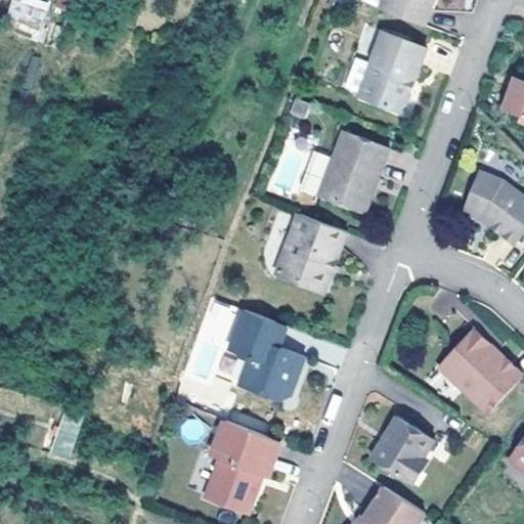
[(10,0),(2,29),(11,32),(19,0),(10,0)]
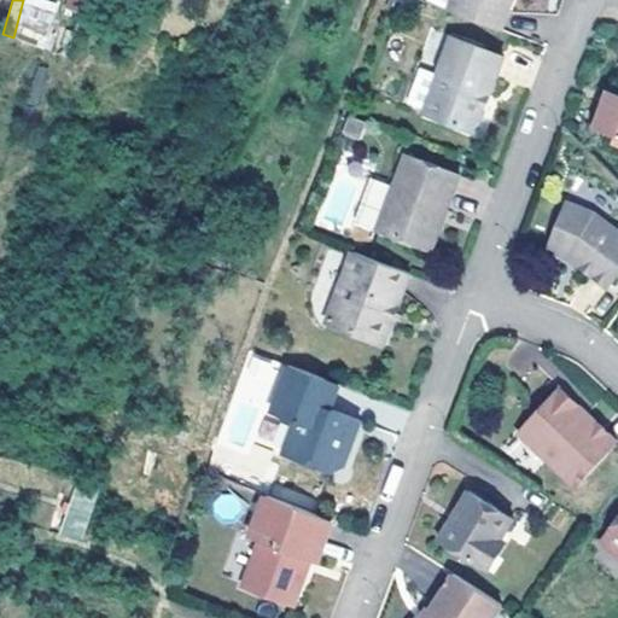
[(449,0),(445,12),(500,33),(511,0),(449,0)]
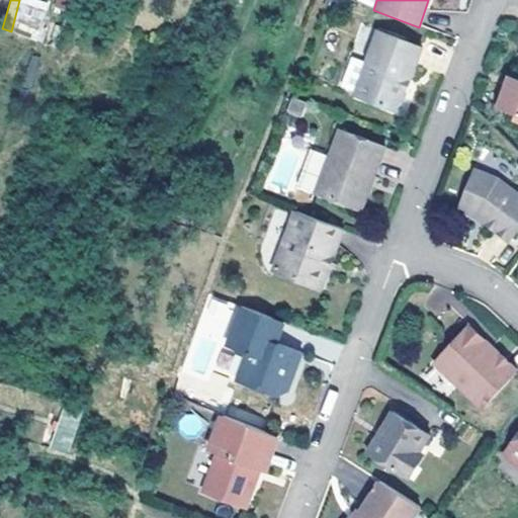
[(402,77),(408,79),(420,49),(374,31),(365,53),(348,95),(396,113),(403,95),(398,89),(402,77)]
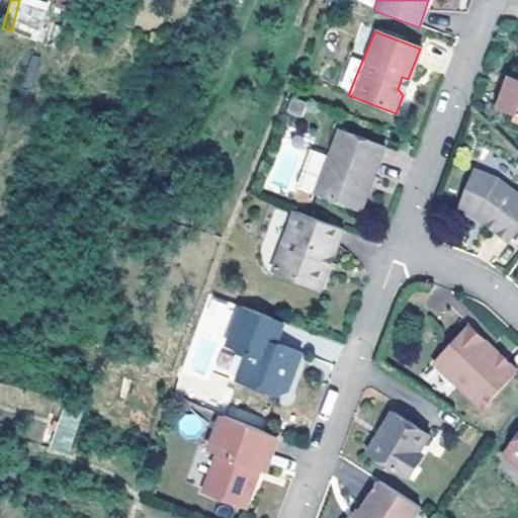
[(517,80),(506,76),(493,110),(512,117),(510,124),(517,127),(517,80)]
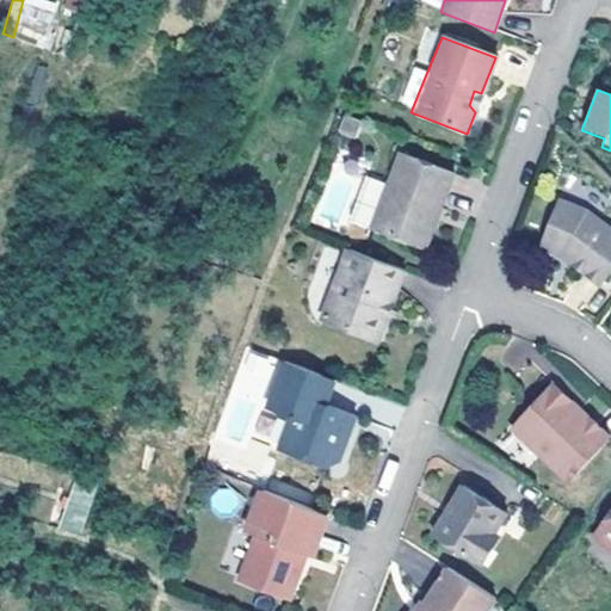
[(469,105),(475,112),(481,93),(474,91),(469,105)]
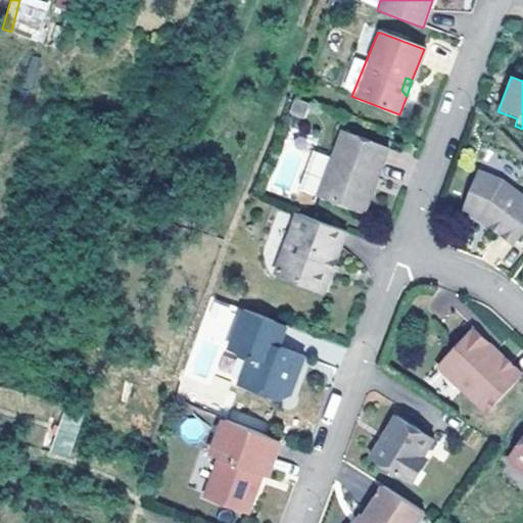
[(378,173),(387,148),(340,130),(317,193),(364,210),(372,189),(365,187),(370,175),(378,173)]
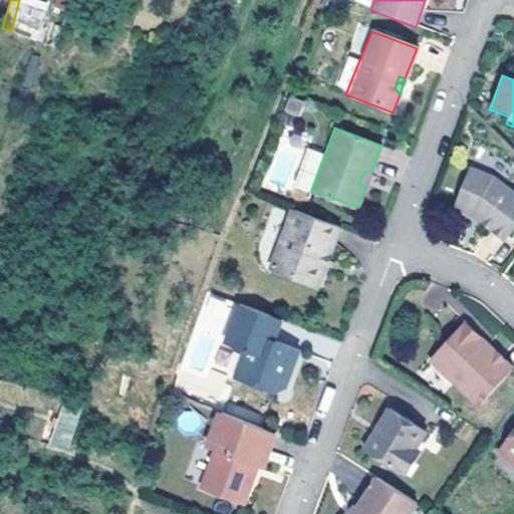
[(513,228),(513,191),(501,182),(469,169),(454,207),(471,214),(474,209),(482,214),(479,220),(505,240),(513,228)]
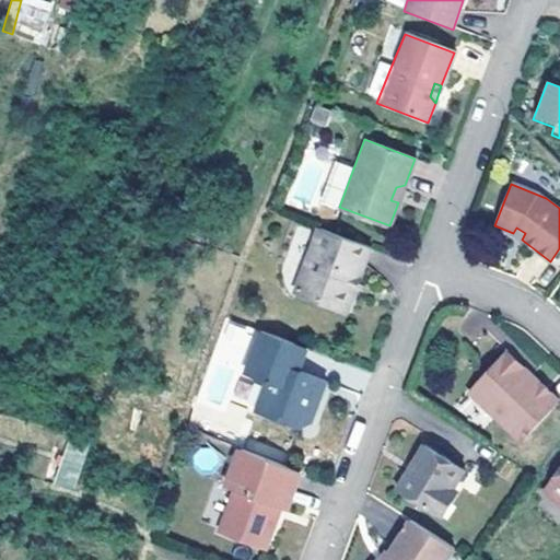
[(391,200),(398,202),(405,185),(396,187),(391,200)]
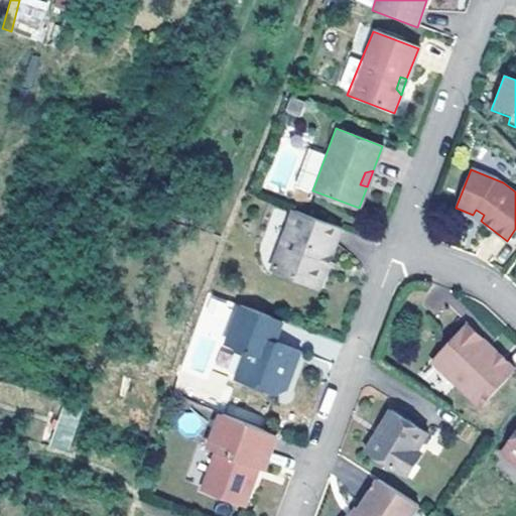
[(473,215),(481,221),(484,215),(476,210),(473,215)]
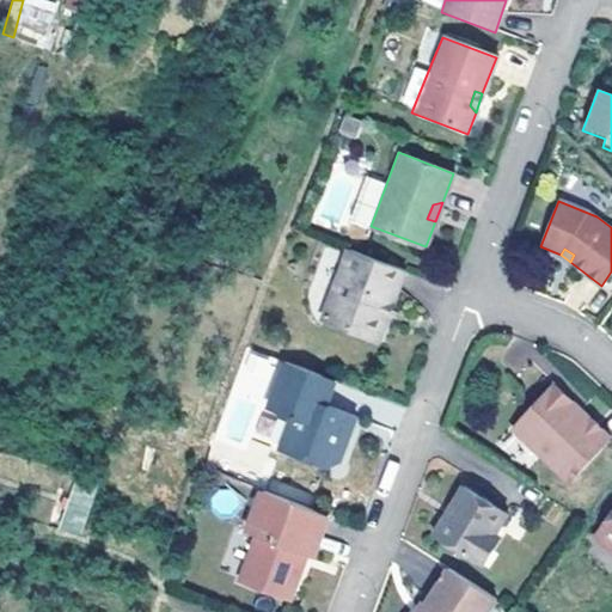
[(347,251),(320,320),(375,342),(386,316),(378,312),(383,300),(391,303),(403,273),(347,251)]
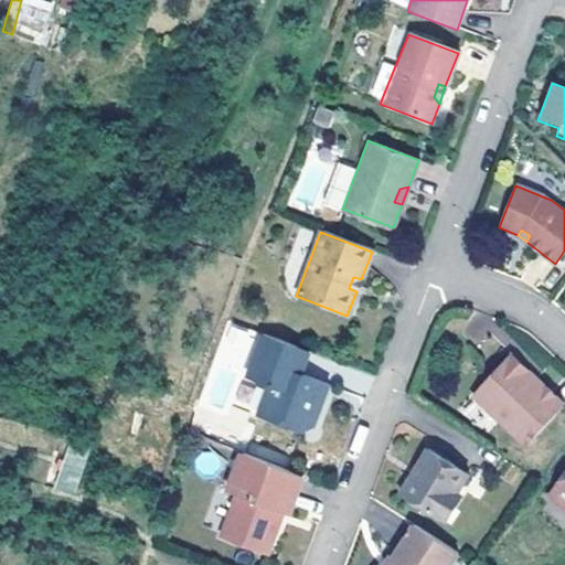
[(356,291),(361,279),(353,277),(349,288),(356,291)]
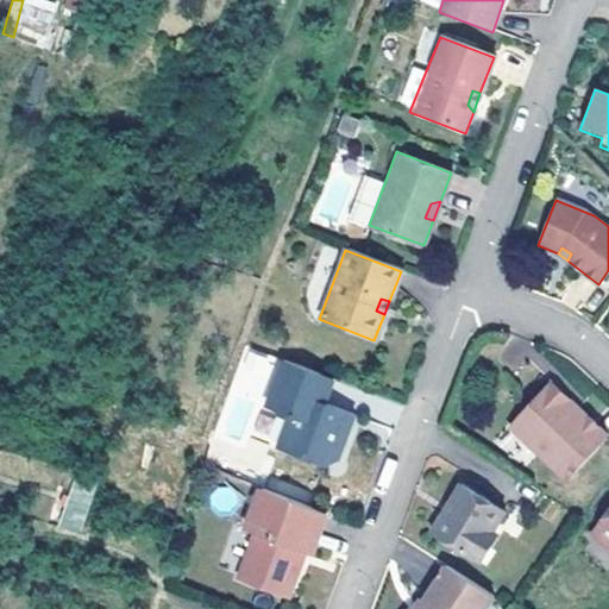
[(244,449),(275,357),(244,346),(213,438),(244,449)]
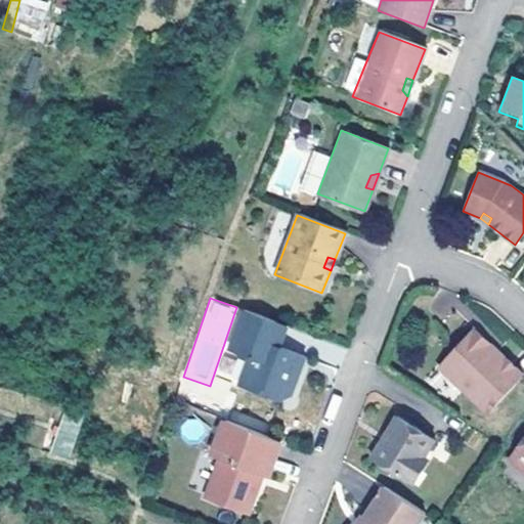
[(277,350),(287,328),(243,311),(226,351),(246,359),(234,387),(274,400),(290,395),(300,369),(292,367),(296,356),(277,350)]
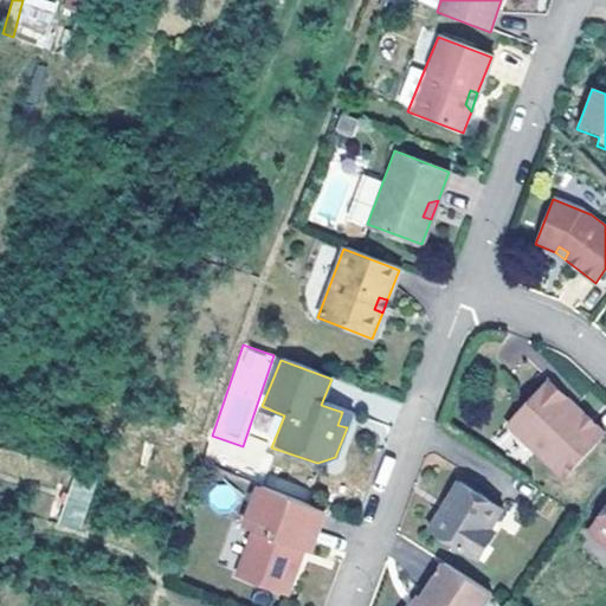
[(543,457),(573,478),(605,436),(573,412),(568,419),(556,411),(562,404),(542,388),(504,439),(539,465),(543,457)]
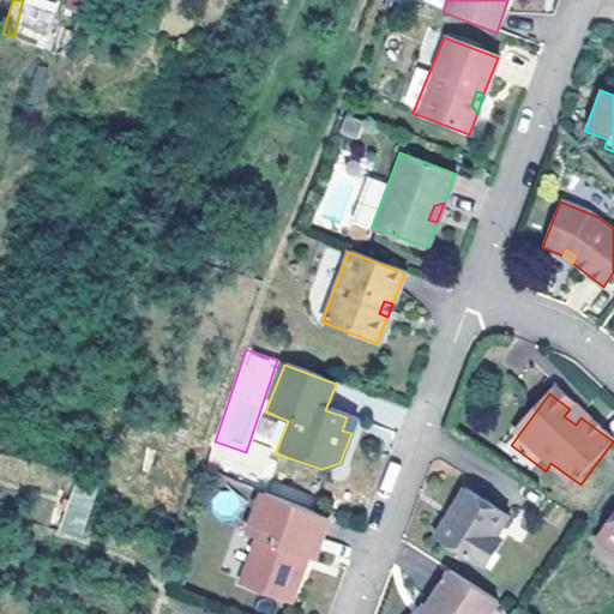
[(581,417),(570,409),(564,416),(576,425),(581,417)]
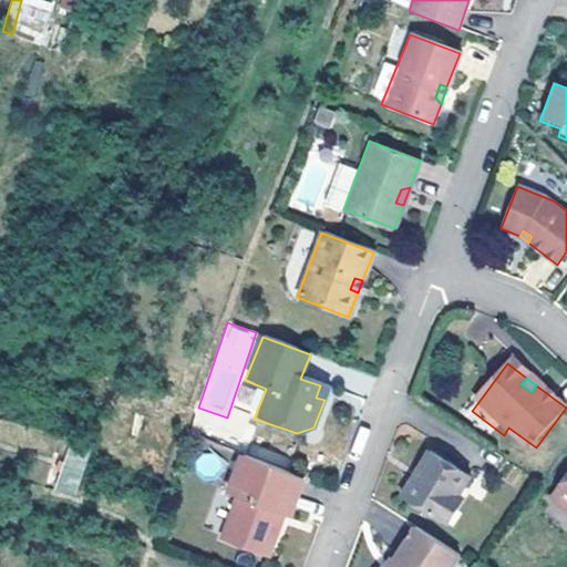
[(329,389),(320,385),(316,398),(325,400),(329,389)]
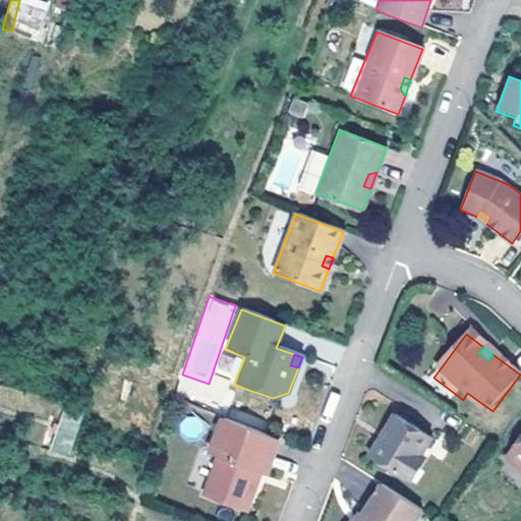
[(487,418),(493,411),(467,393),(463,400),(487,418)]
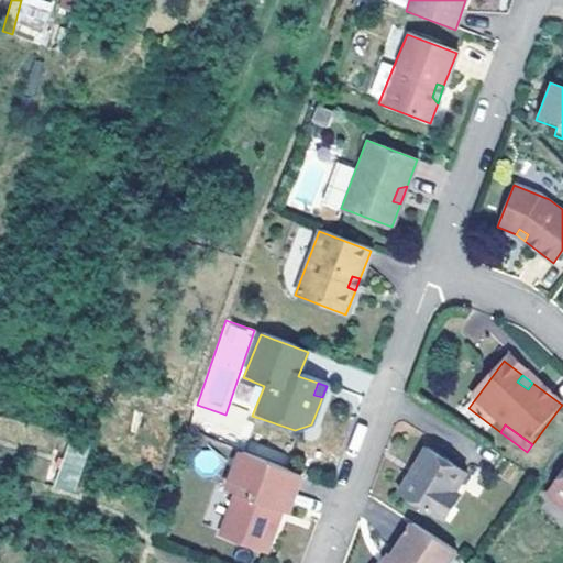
[(76,493),(92,440),(74,437),(57,487),(76,493)]
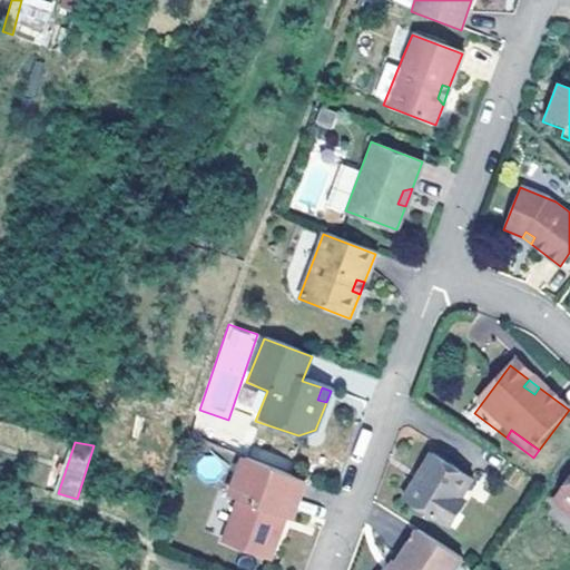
[(474,480),(433,452),(423,468),(429,473),(422,482),(415,478),(404,497),(440,521),(452,504),(455,507),(474,480)]
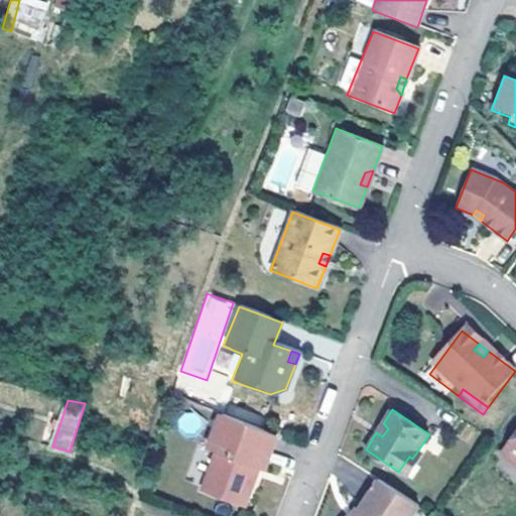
[(263,471),(275,435),(221,414),(207,449),(215,453),(202,490),(241,506),(255,468),(263,471)]
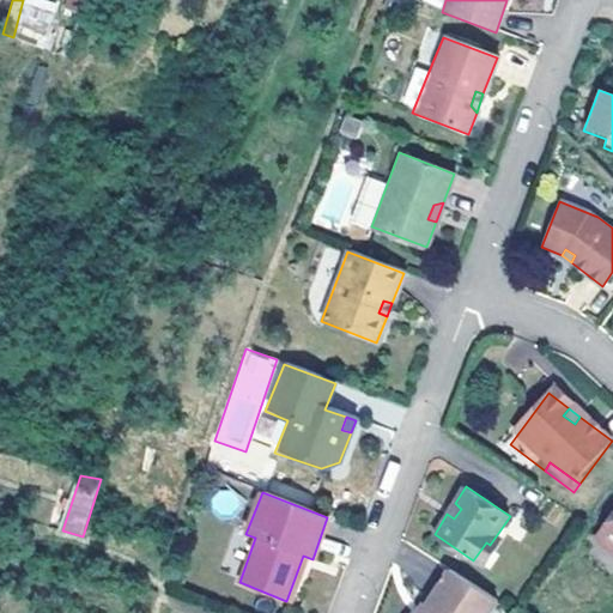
[(455,503),(447,514),(454,519),(461,509),(455,503)]
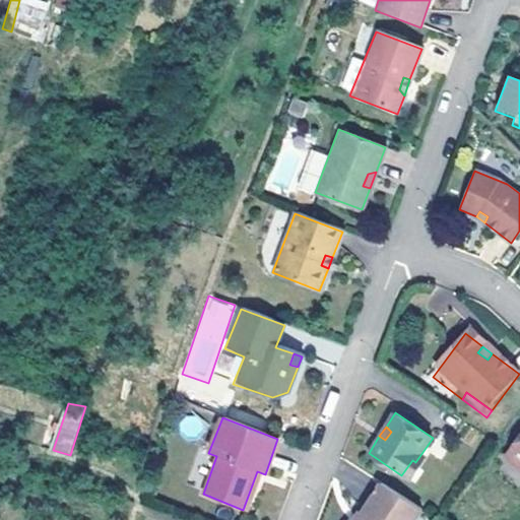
[(519,442),(509,458),(519,466),(519,442)]
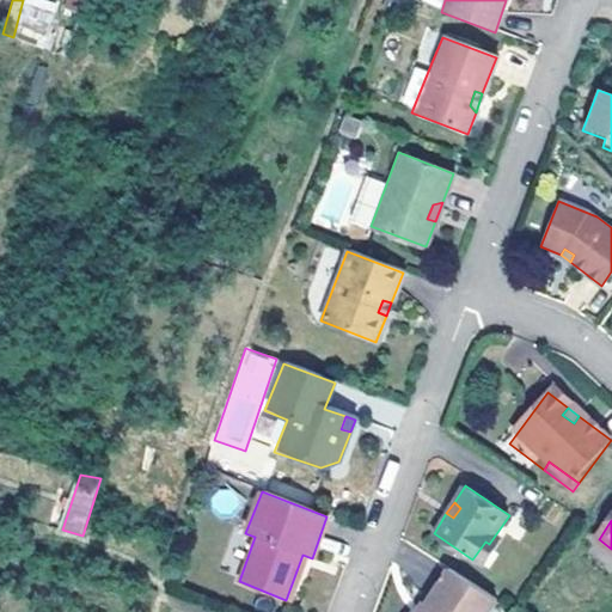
[(495,549),(489,544),(485,542),(472,560),(483,567),(495,549)]
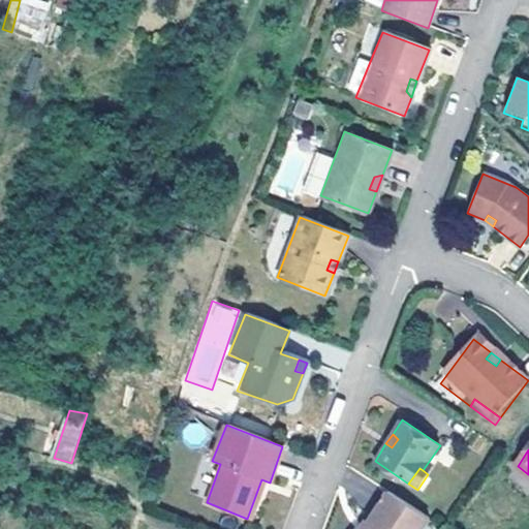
[(422,528),(430,518),(386,491),(368,520),(370,522),(365,528),(422,528)]
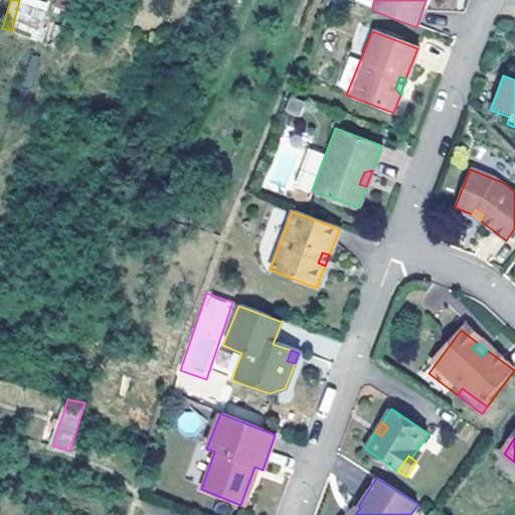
[(355,514),(360,508),(358,506),(355,504),(347,514),(355,514)]
